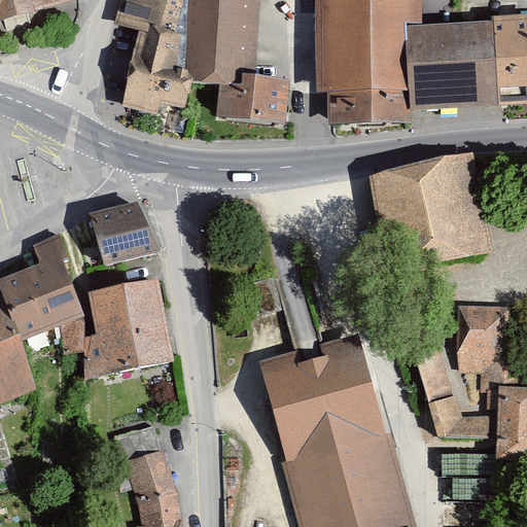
[(0,0),(0,18),(68,0),(0,0)]
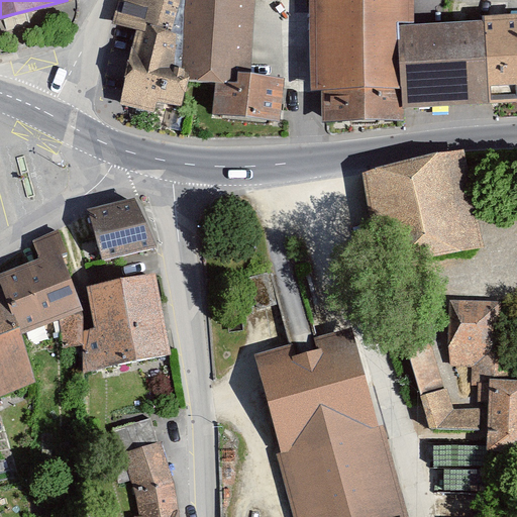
[(183,106),(189,80),(183,80),(184,68),(176,66),(181,33),(174,32),(181,0),(119,0),(113,23),(137,31),(121,104),(156,113),(158,101),(183,106)]
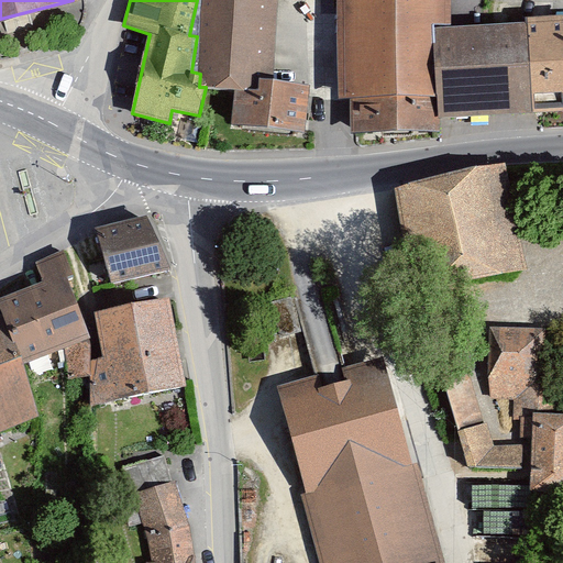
[(203,0),(200,74),(199,87),(206,87),(233,89),(260,90),(258,79),(275,79),(278,0),(203,0)]
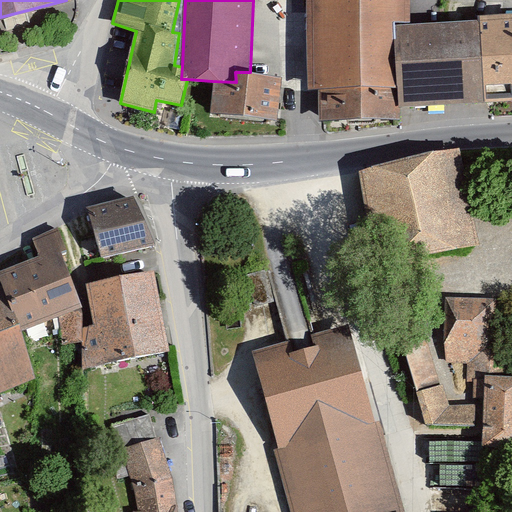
[(399,119),(399,107),(395,25),(411,25),(410,0),(307,0),(307,90),(319,89),(322,121),(399,119)]
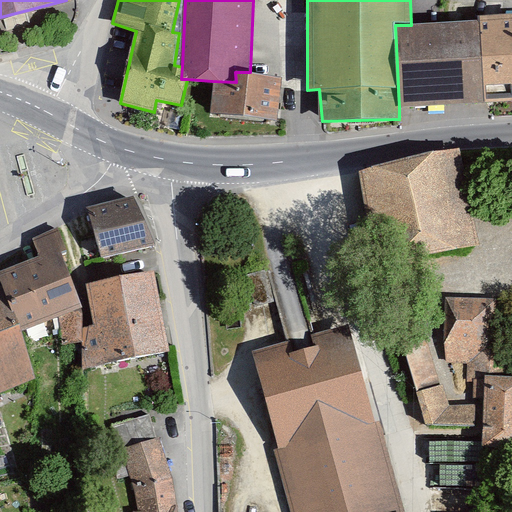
[(480,21),(483,103),(511,101),(511,14),(479,16),(480,21)]
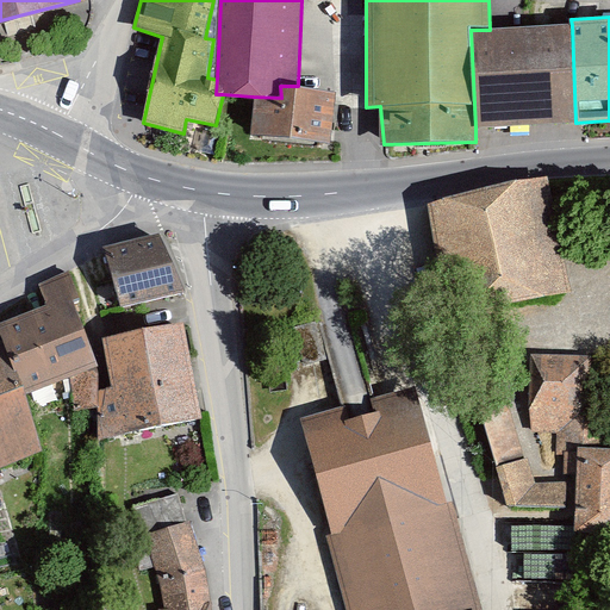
[(576,123),(572,25),(490,30),(471,30),(475,128),(576,123)]
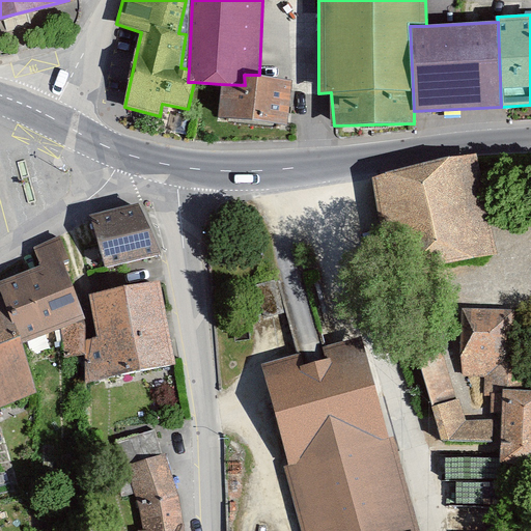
[(292,81),(259,75),(244,75),(245,85),(220,84),(219,117),(288,128),(292,81)]
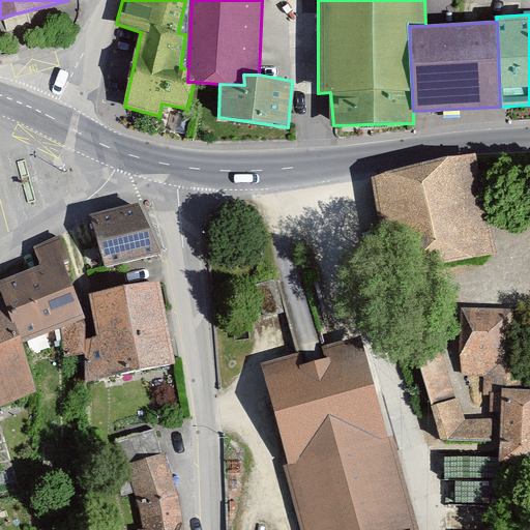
[(496,254),(475,156),(377,177),(398,274),(496,254)]
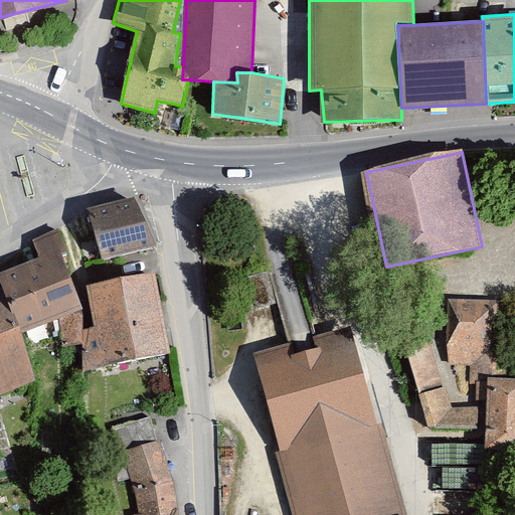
[(138,198),(90,208),(102,254),(153,242),(138,198)]
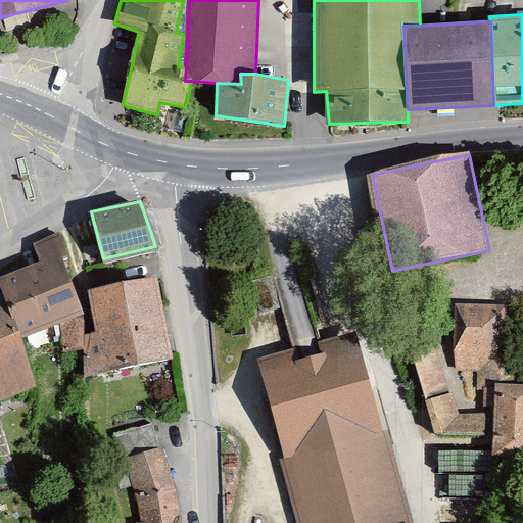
[(67,256),(59,234),(36,243),(44,265),(0,281),(3,293),(18,336),(82,314),(61,258),(67,256)]
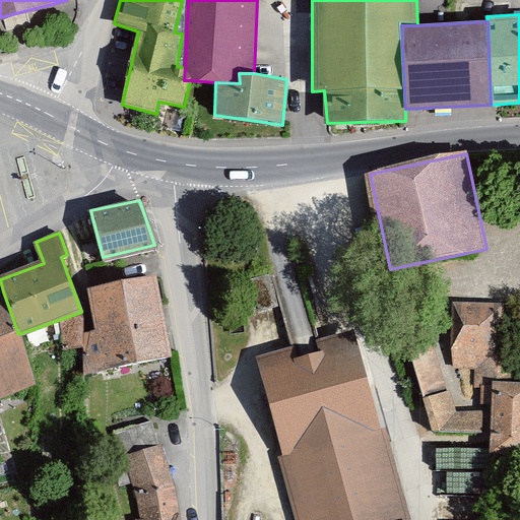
[(173,356),(158,276),(90,288),(105,369),(173,356)]
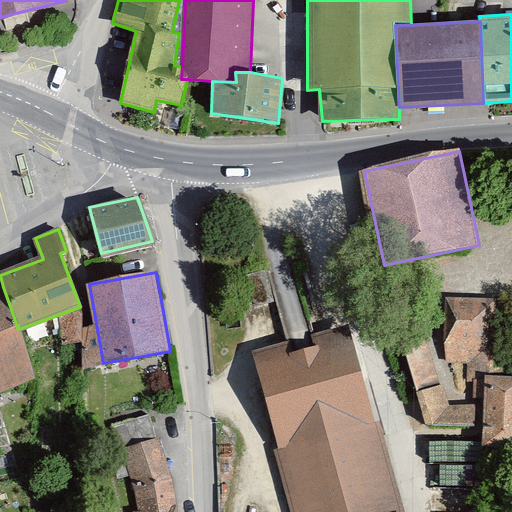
[(3,287),(0,287),(0,392),(36,379),(18,329),(3,287)]
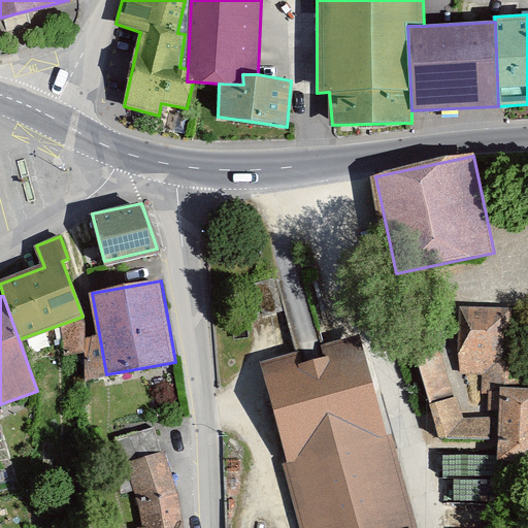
[(510,310),(460,309),(459,373),(483,373),(482,392),(498,392),(508,392),(510,310)]
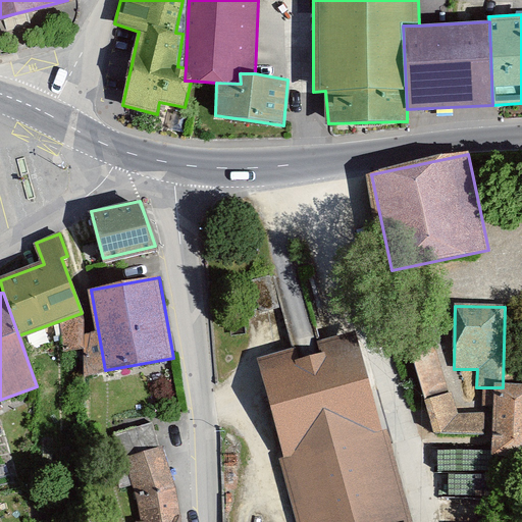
[(492,435),(492,412),(461,414),(422,314),(394,314),(434,434),(492,435)]
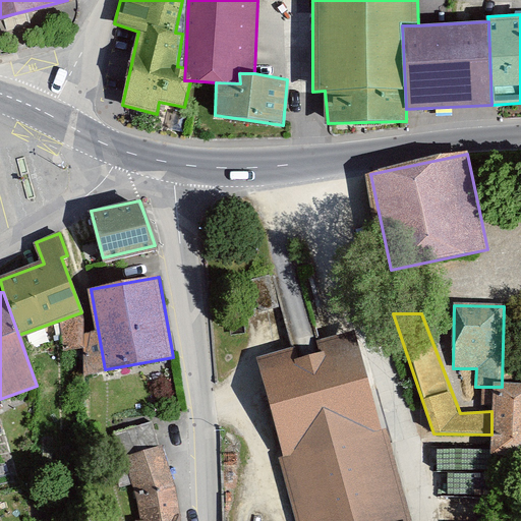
[(381,429),(356,332),(257,357),(296,520),(412,520),(388,428),(381,429)]
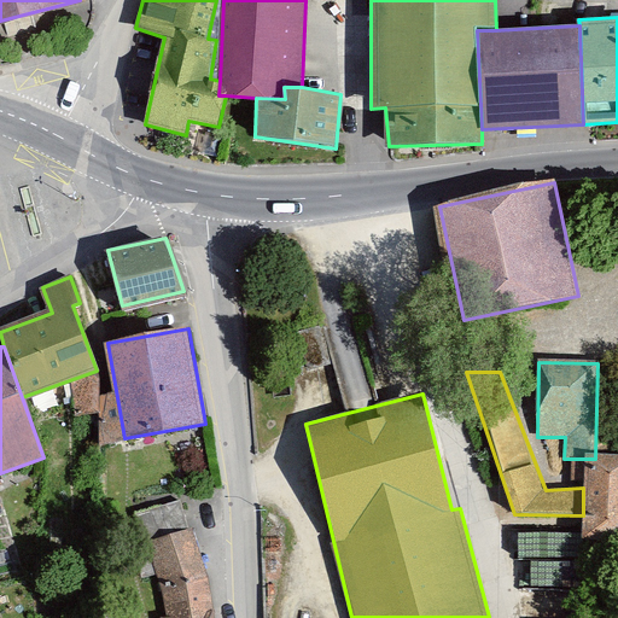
[(617,544),(617,458),(595,459),(583,459),(583,488),(583,516),(582,544),(617,544)]
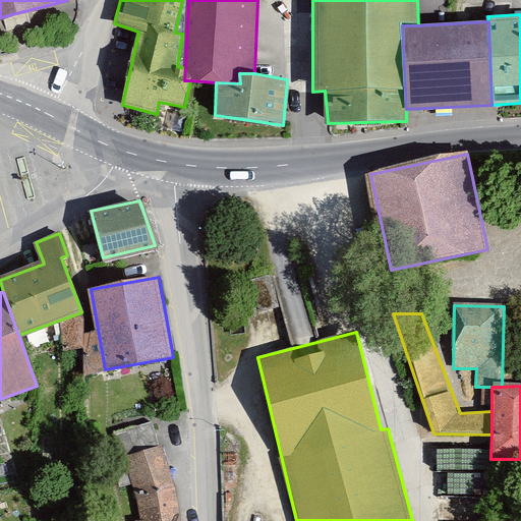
[(121,463),(126,461),(157,451),(160,450),(152,425),(113,439),(121,463)]
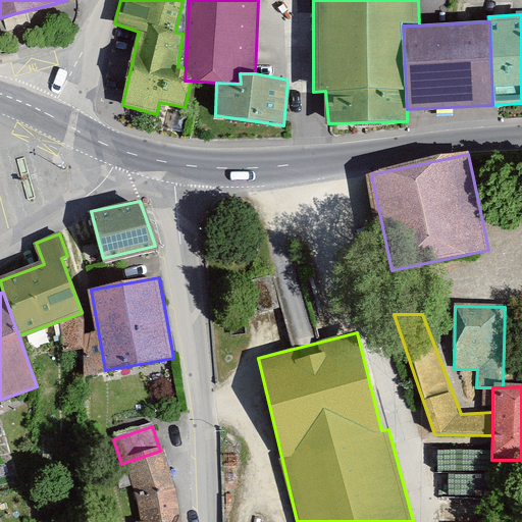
[(172,492),(157,452),(126,462),(139,501),(172,492)]
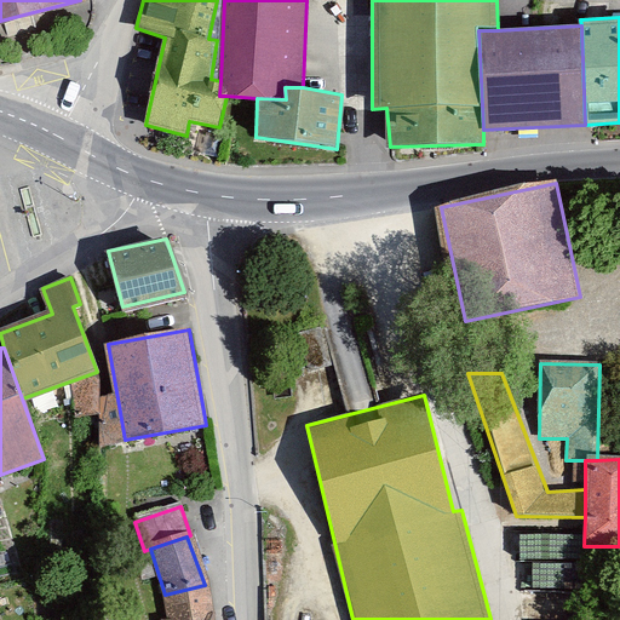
[(211,619),(205,585),(165,595),(159,597),(162,619),(211,619)]
